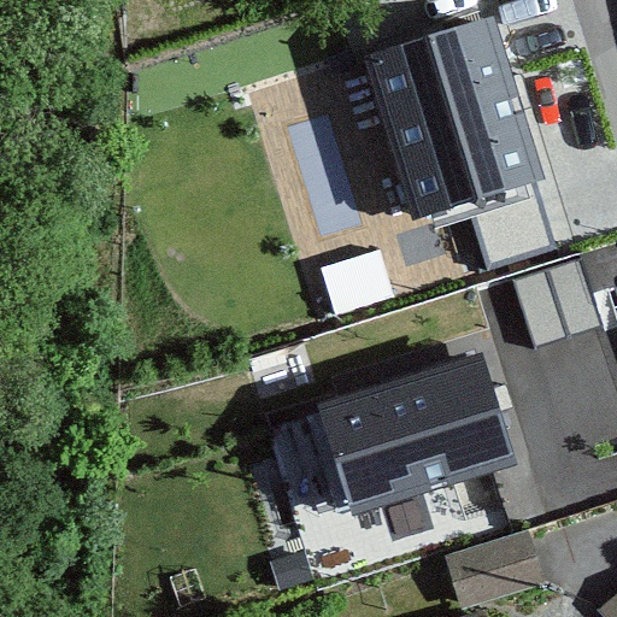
[(360,57),(412,230),(554,188),(504,15),(360,57)]
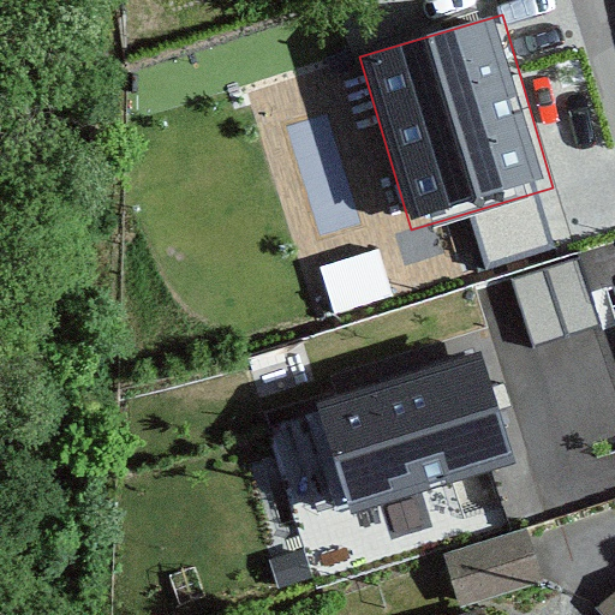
[(394,297),(378,249),(321,267),(335,315),(394,297)]
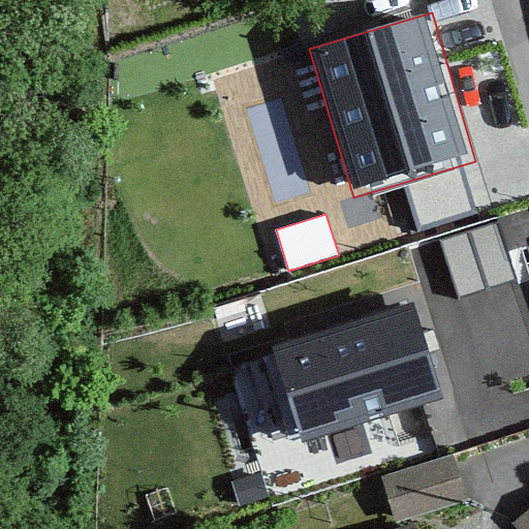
[(498,222),(439,241),(459,300),(517,281),(498,222)]
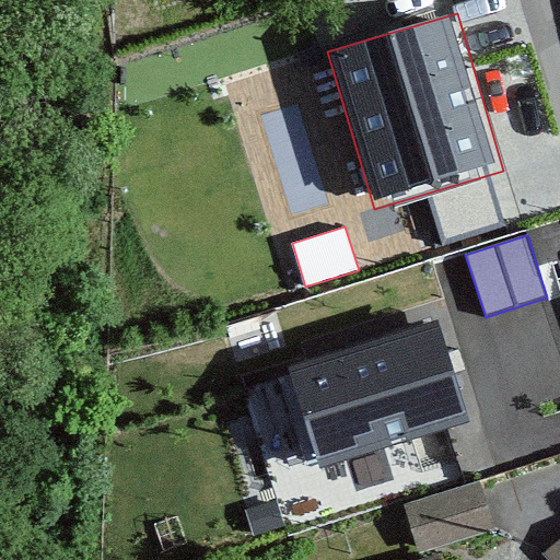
[(321,468),(470,422),(439,321),(289,366),(321,468)]
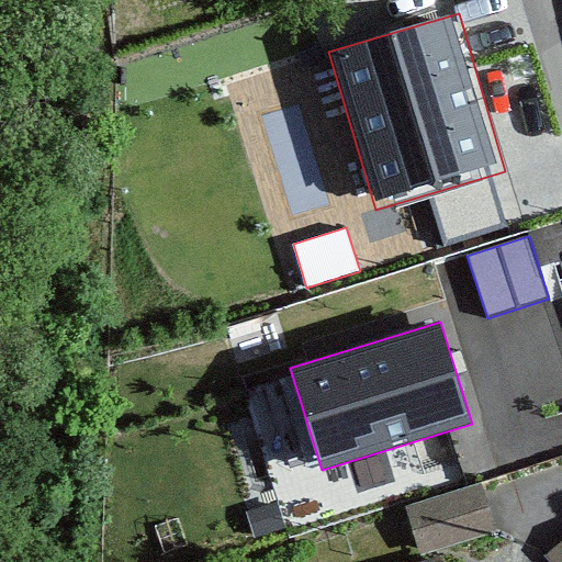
[(481,485),(405,508),(420,558),(496,534),(481,485)]
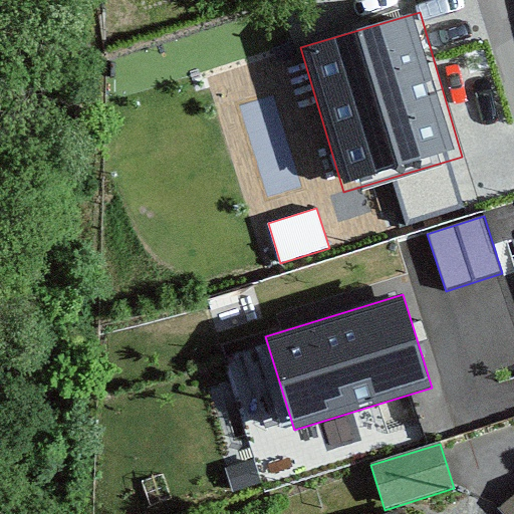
[(261,484),(254,460),(225,468),(232,492),(261,484)]
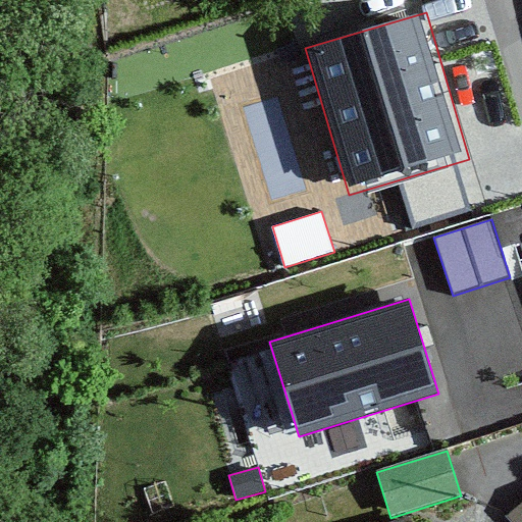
[(521,521),(521,507),(509,519),(511,521),(521,521)]
